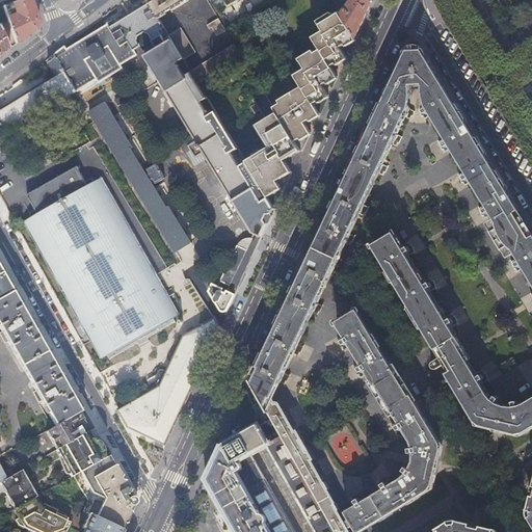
[(38,21),(31,0),(19,0),(20,0),(3,6),(17,44),(36,29),(37,24),(38,21)]
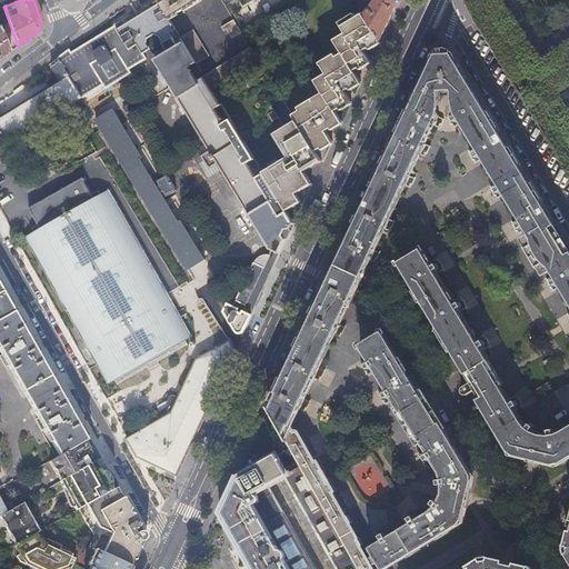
[(201,157),(209,169),(218,162),(272,250),(279,253),(293,223),(287,212),(281,216),(275,206),(280,202),(263,173),(258,177),(249,163),(255,160),(242,140),(231,120),(226,123),(217,108),(221,106),(212,90),(196,63),(209,55),(193,30),(181,38),(176,29),(169,18),(158,0),(153,0),(148,3),(151,8),(126,23),(122,19),(113,25),(115,26),(71,52),(69,49),(58,57),(82,98),(103,85),(106,89),(116,82),(121,79),(131,72),(129,69),(146,59),(157,62),(211,151),(201,157)]
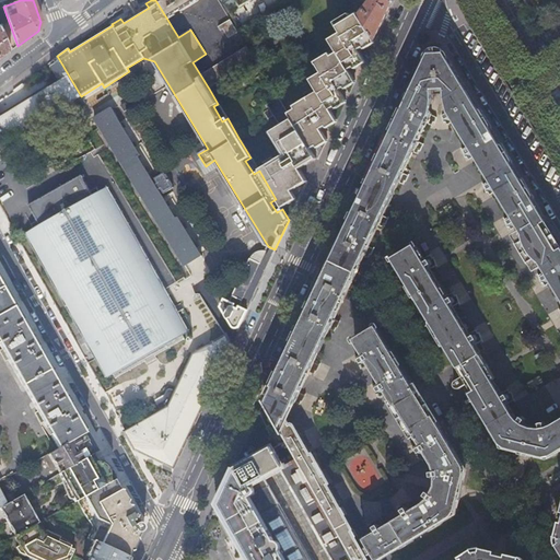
[(155,0),(166,18),(175,12),(195,0),(155,0)]
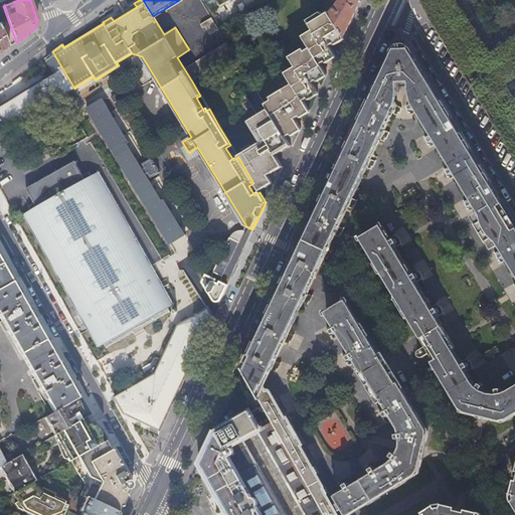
[(208,0),(204,3),(212,17),(219,28),(263,1),(261,0),(208,0)]
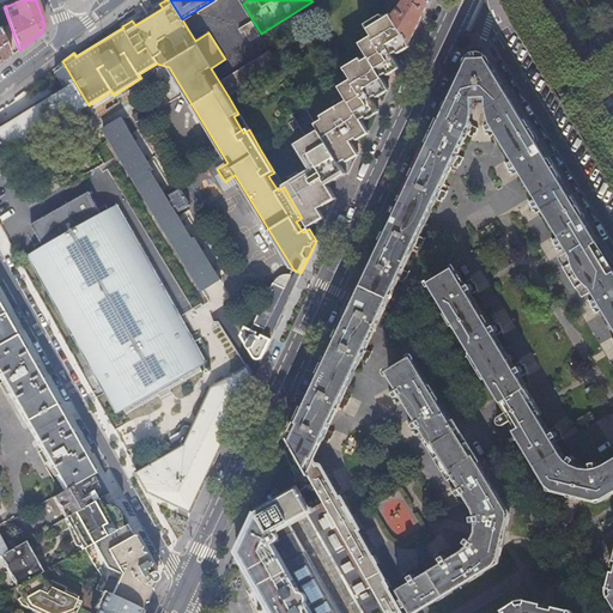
[(405,0),(406,0),(399,8),(393,0),(382,0),(389,11),(410,44),(426,10),(430,0),(405,0)]
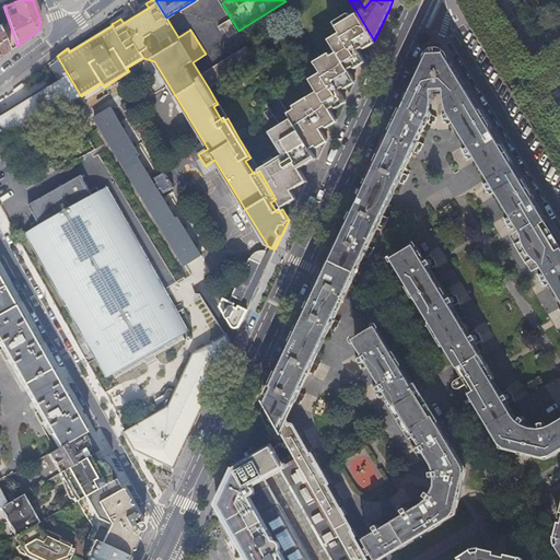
[(292,119),(311,150),(327,140),(321,129),(336,120),(337,119),(331,109),(345,102),(346,101),(339,91),(354,82),(356,80),(349,70),(364,60),(365,59),(359,49),(374,41),(356,10),(335,23),(339,31),(327,39),(335,51),(315,63),(321,72),(310,79),(315,88),(305,93),(310,100),(288,113),(292,119)]
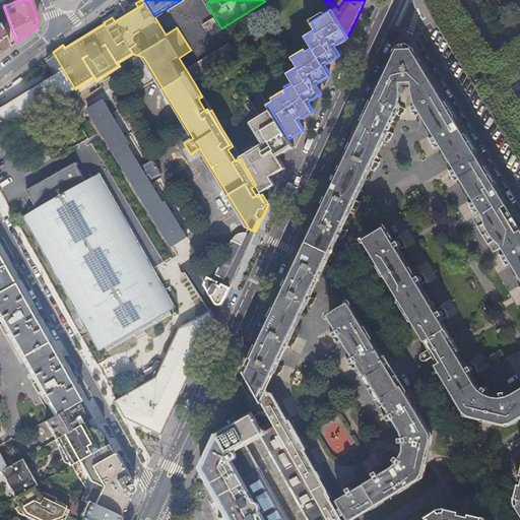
[(221,28),(214,17),(203,24),(205,27),(208,25),(213,34),(221,28)]
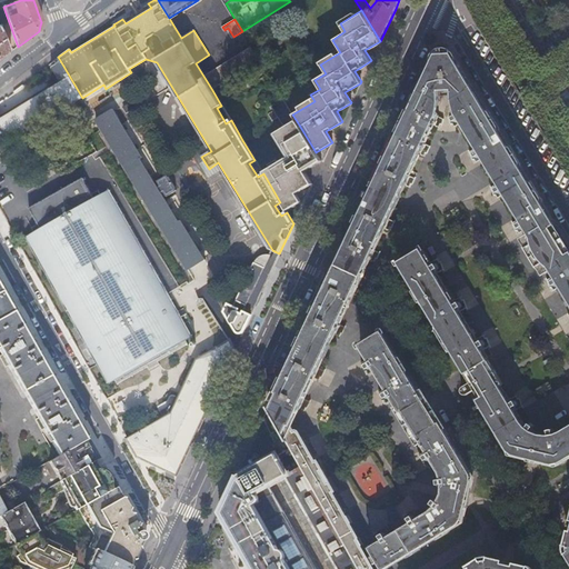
[(0,60),(9,53),(0,27),(0,60)]
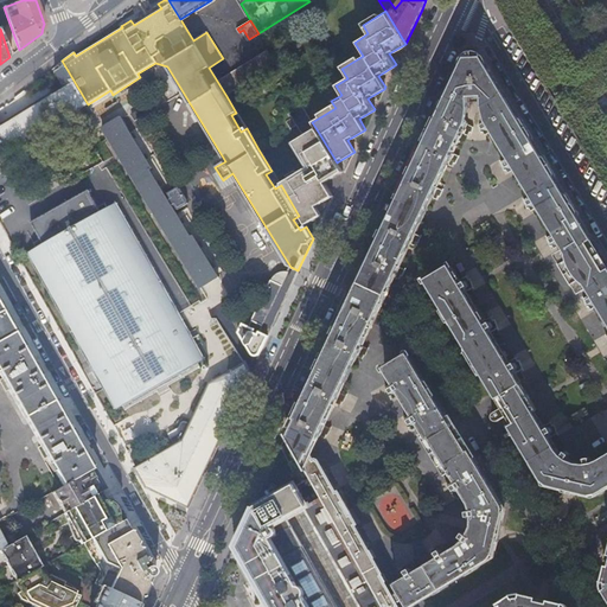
[(217,81),(227,96),(276,64),(268,49),(217,81)]
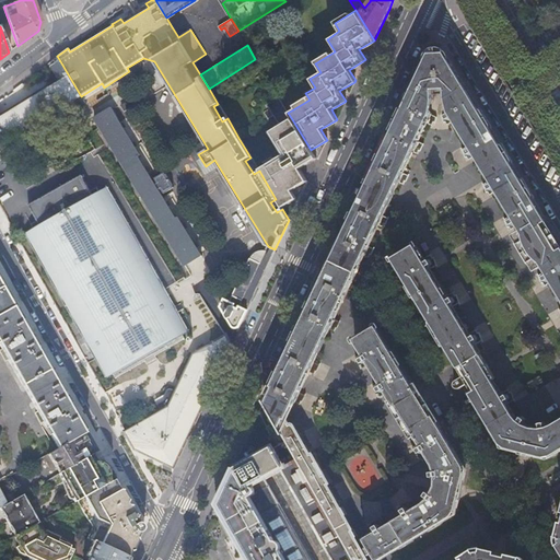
[(284,440),(353,559),(516,559),(503,557),(496,555),(479,551),(473,553),(461,559),(372,559),(374,559),(375,559),(376,559),(380,559),(450,517),(456,512),(459,497),(462,489),(465,476),(464,466),(434,416),(431,418),(432,420),(411,432),(419,444),(412,448),(416,456),(417,455),(419,458),(426,455),(429,461),(432,466),(434,471),(430,473),(431,478),(435,477),(435,482),(434,487),(432,490),(430,494),(427,492),(423,496),(427,499),(423,502),(411,510),(408,503),(399,506),(400,508),(397,510),(401,516),(383,527),(380,521),(371,524),(372,525),(369,527),(373,534),(365,538),(364,541),(368,547),(362,551),(354,538),(357,537),(351,528),(345,515),(346,514),(342,508),(340,509),(336,501),(340,499),(335,488),(330,490),(327,485),(328,483),(312,454),(311,455),(307,448),(312,446),(305,435),(301,438),(293,423),(290,423),(287,419),(295,401),(299,393),(308,372),(313,363),(317,353),(331,326),(335,317),(346,295),(350,287),(357,272),(364,256),(369,246),(378,225),(383,216),(399,183),(403,185),(405,182),(406,182),(407,181),(409,176),(404,173),(413,152),(417,154),(419,151),(420,151),(423,146),(418,142),(427,124),(431,116),(431,114),(428,112),(433,101),(432,95),(432,91),(443,90),(443,94),(444,100),(451,111),(447,113),(448,115),(453,121),(467,146),(474,156),(476,160),(488,181),(494,191),(510,216),(516,226),(518,231),(529,225),(533,230),(533,231),(544,223),(544,219),(444,54),(435,54),(428,55),(419,72),(410,91),(401,108),(394,127),(385,144),(376,163),(374,167),(363,190),(352,213),(348,223),(341,237),(330,260),(318,287),(305,314),(292,341),(290,347),(286,356),(265,400),(264,403),(275,422),(284,440)]
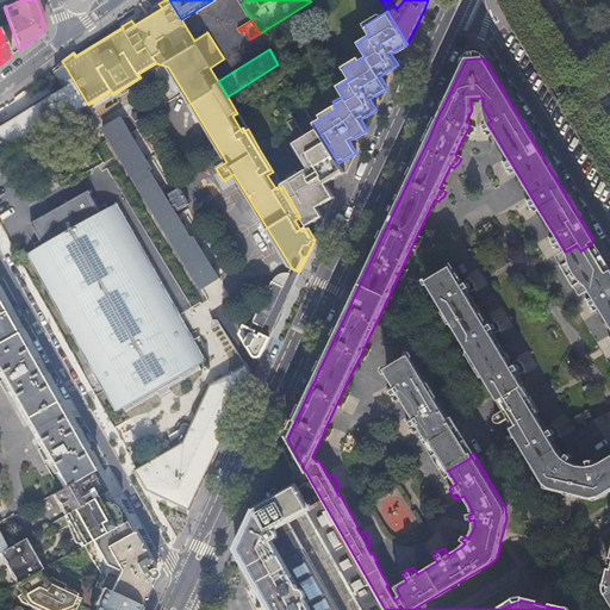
[(29,142),(88,105),(62,61),(57,66),(60,70),(55,74),(63,87),(0,128),(0,160),(18,149),(29,142)]
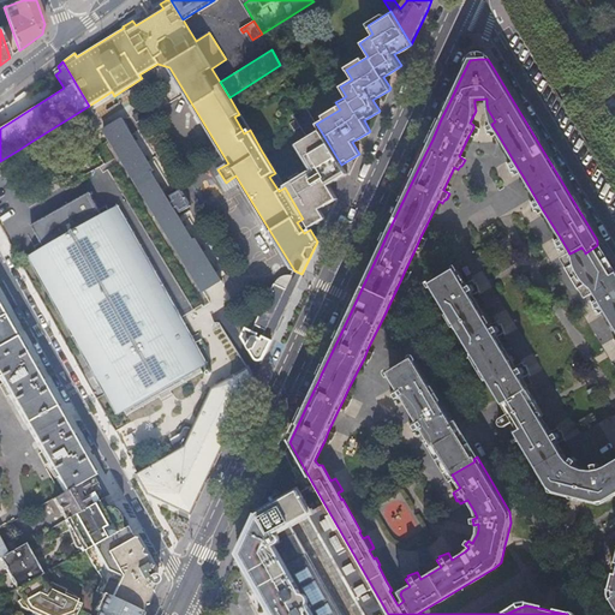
[(280,65),(230,97),(239,114),(250,130),(262,151),(302,126),(294,113),(306,107),(280,65)]
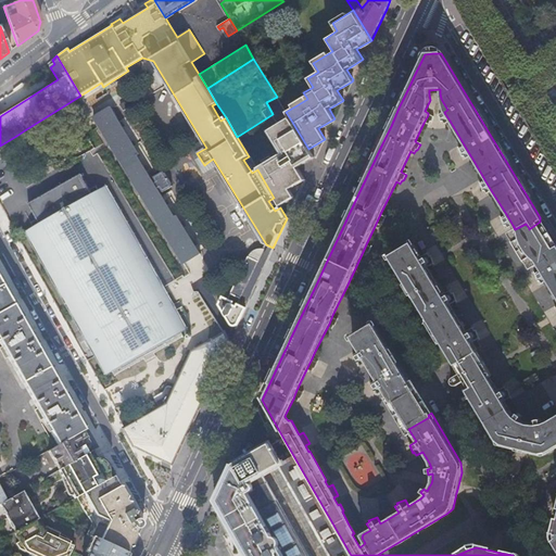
[(118,77),(113,80),(125,101),(130,98),(118,77)]
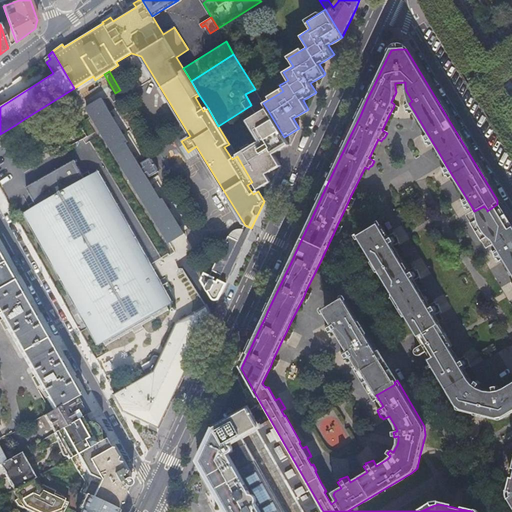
[(126,87),(120,90),(115,93),(109,97),(113,103),(130,93),(126,87)]
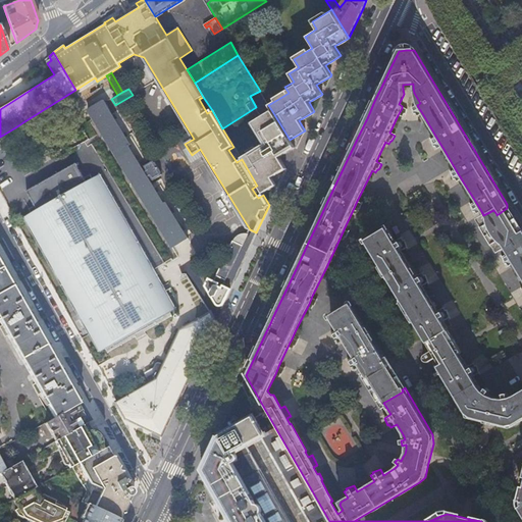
[(88,108),(172,247),(188,238),(165,201),(163,203),(148,176),(150,175),(152,179),(160,174),(159,172),(160,172),(154,162),(153,162),(152,160),(144,165),(146,169),(144,170),(128,145),(131,144),(103,99),(88,108)]
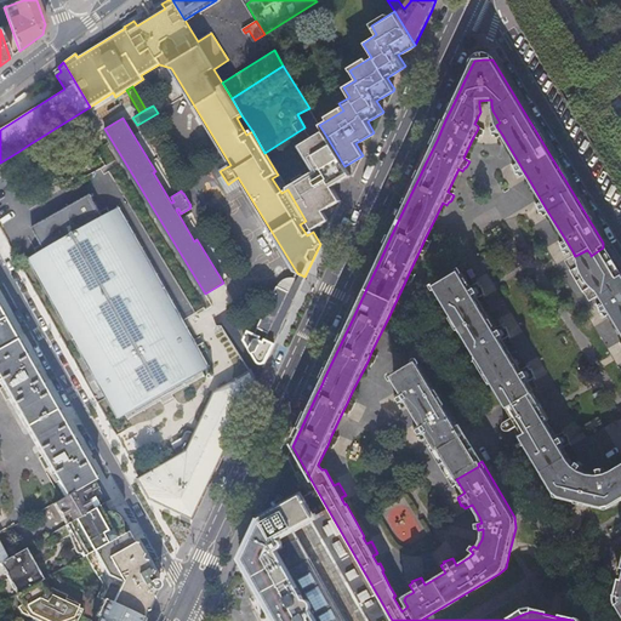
[(495,140),(502,135),(497,127),(489,132),(491,137),(493,136),(495,140)]
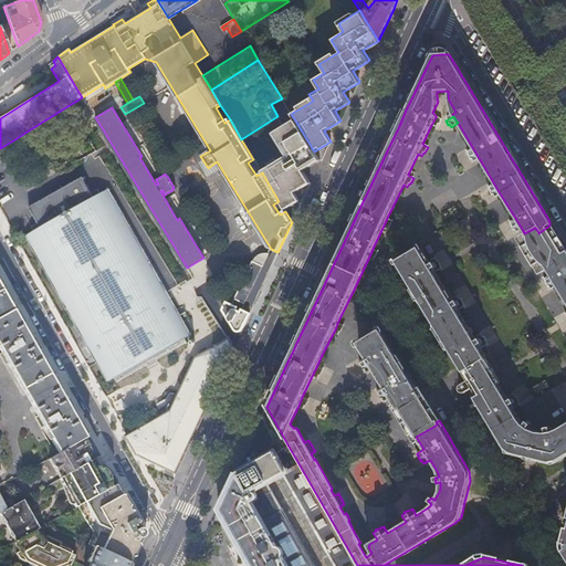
[(436,117),(431,125),(437,127),(438,125),(440,125),(441,119),(436,117)]
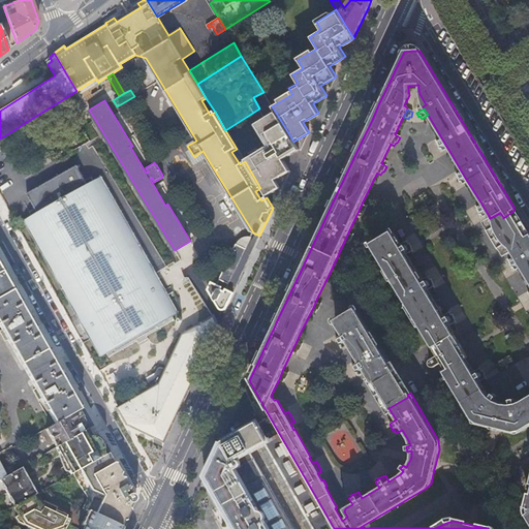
[(289,172),(282,159),(290,154),(298,150),(293,142),(276,113),(253,126),(267,147),(259,152),(251,157),(244,161),(245,161),(260,188),(267,197),(273,208),(289,172)]
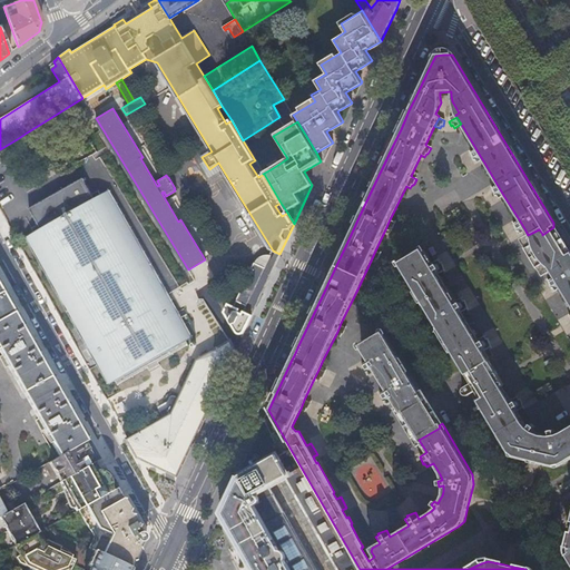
[(49,169),(27,133),(17,139),(39,175),(49,169)]
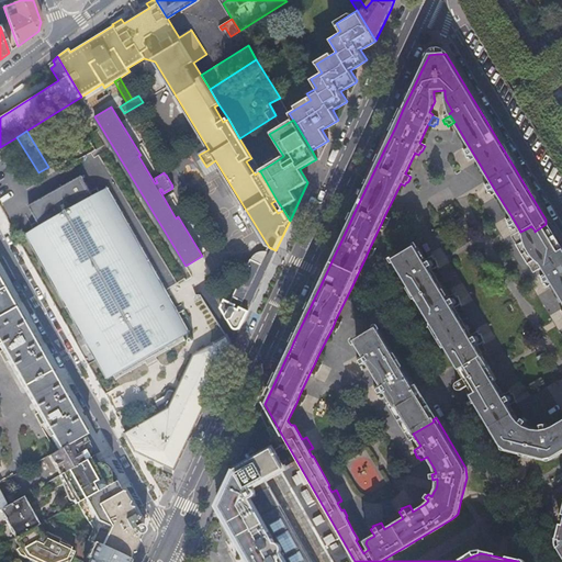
[(469,160),(475,157),(469,146),(461,152),(465,158),(467,158),(469,160)]
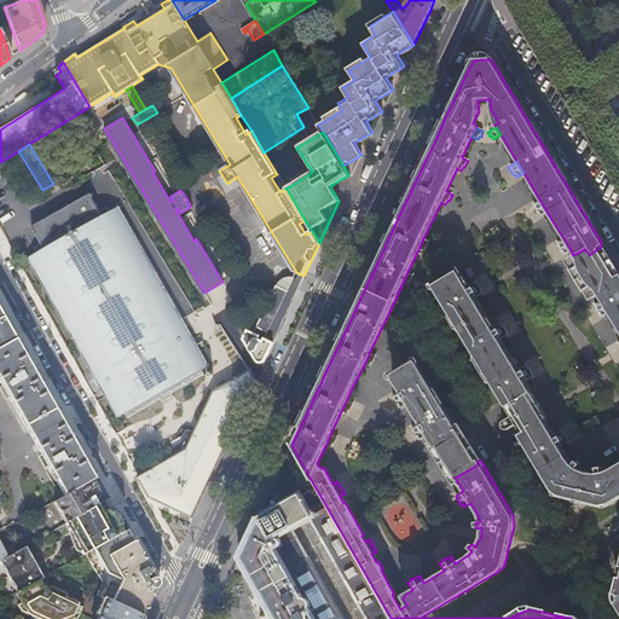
[(212,171),(189,184),(200,203),(223,189),(212,171)]
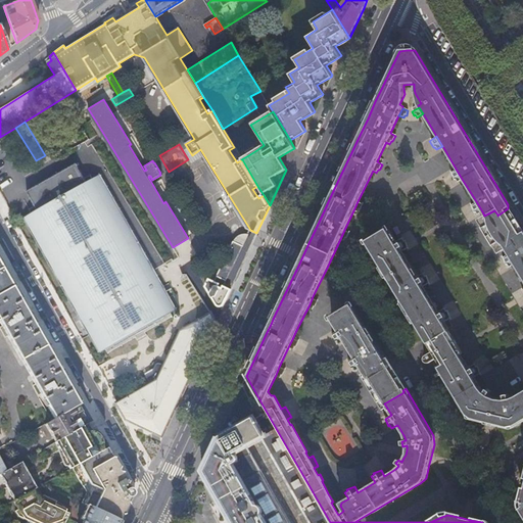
[(34,212),(24,219),(99,351),(106,347),(108,351),(136,336),(138,340),(147,334),(145,331),(173,315),(171,311),(178,306),(101,173),(89,180),(86,175),(80,178),(72,163),(28,188),(37,203),(31,206),(34,212)]
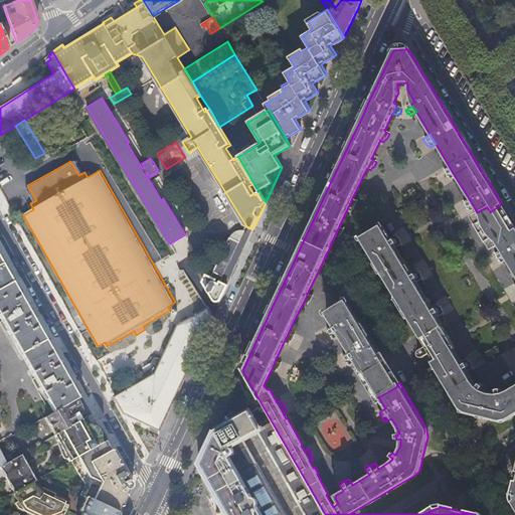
[(450,180),(455,176),(449,166),(443,171),(446,178),(447,177),(450,180)]
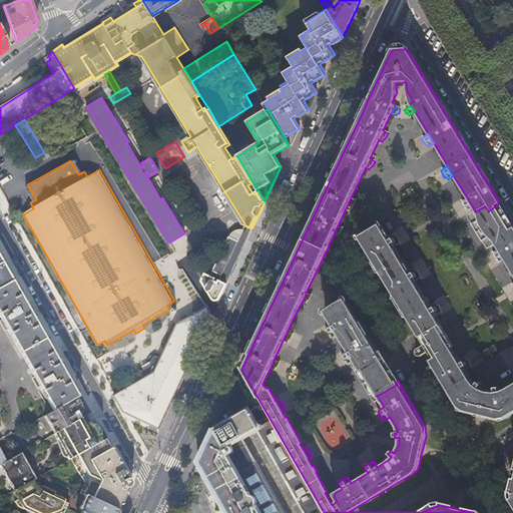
[(253,194),(259,191),(252,182),(247,185),(253,194)]
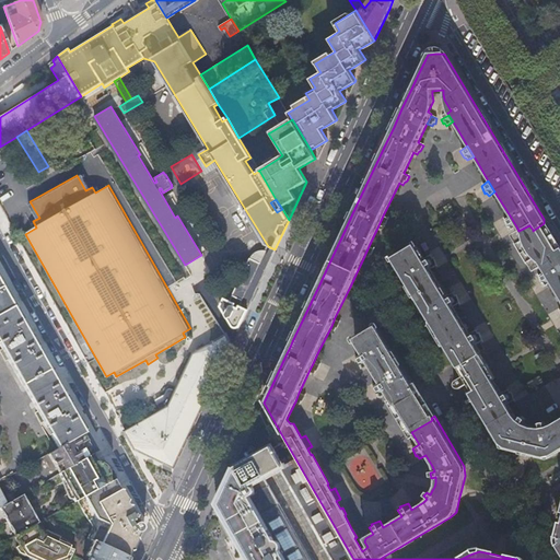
[(383,216),(378,225),(383,228),(384,224),(385,224),(388,219),(383,216)]
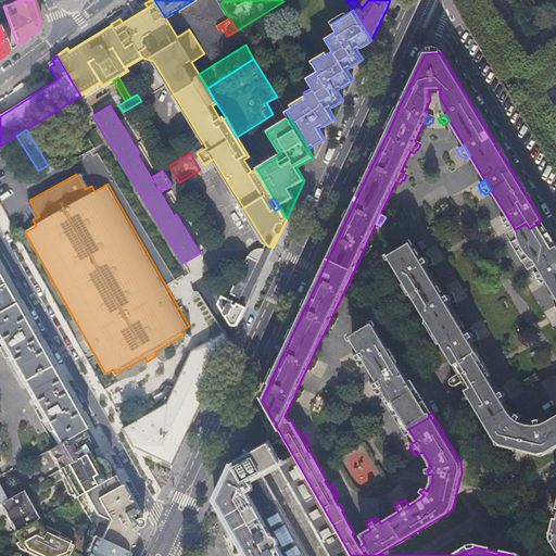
[(506,229),(513,225),(506,214),(498,219),(503,227),(504,226),(506,229)]
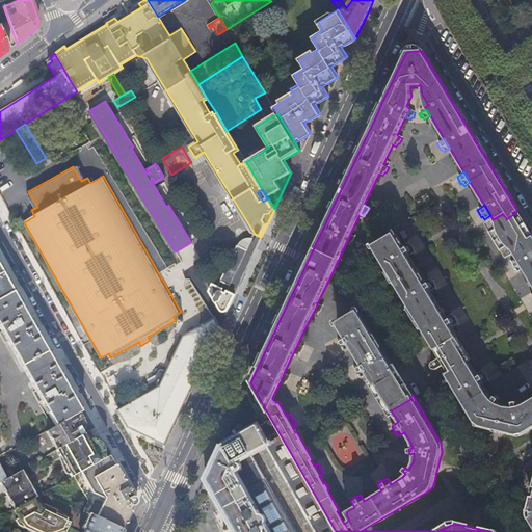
[(531,236),(531,232),(516,208),(516,212),(514,214),(520,221),(529,238),(531,237),(531,236)]
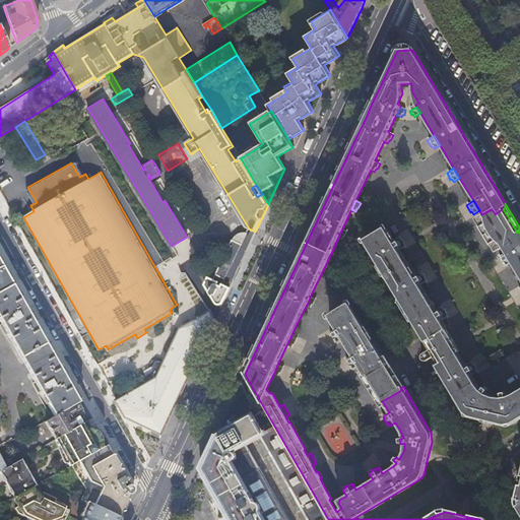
[(517,233),(508,216),(497,222),(493,214),(495,213),(492,209),(481,214),(477,217),(481,223),(478,225),(491,248),(495,245),(499,251),(503,248),(512,243),(509,238),(517,233)]
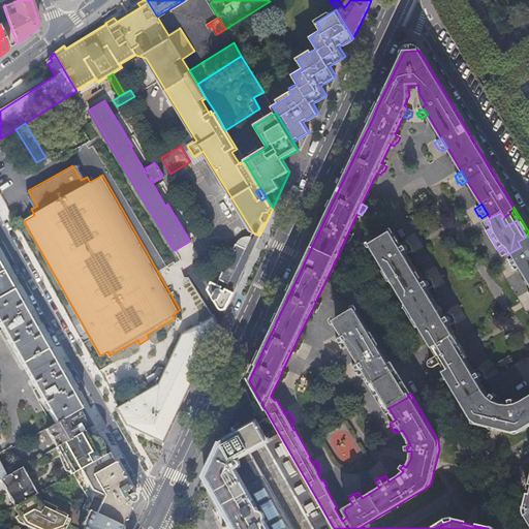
[(511,213),(503,218),(503,217),(501,218),(505,226),(517,220),(511,213)]
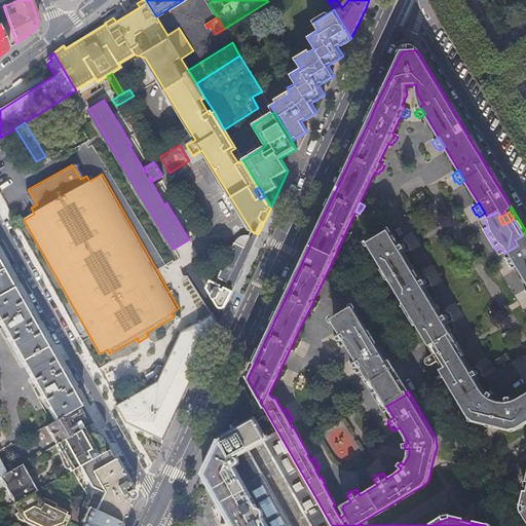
[(257,237),(258,234),(252,231),(245,245),(252,249),(257,237)]
